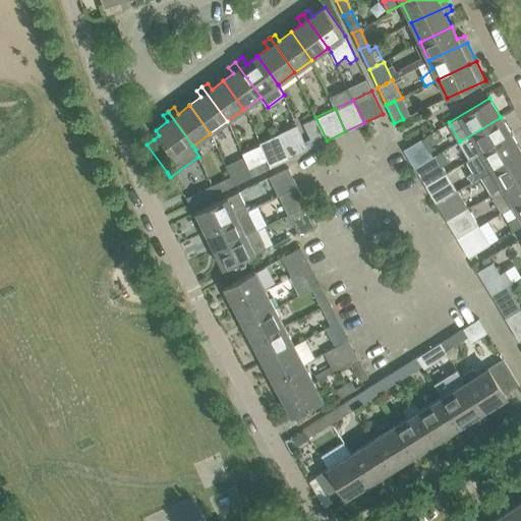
[(311,138),(305,140),(309,149),(327,140),(315,117),(303,123),(311,138)]
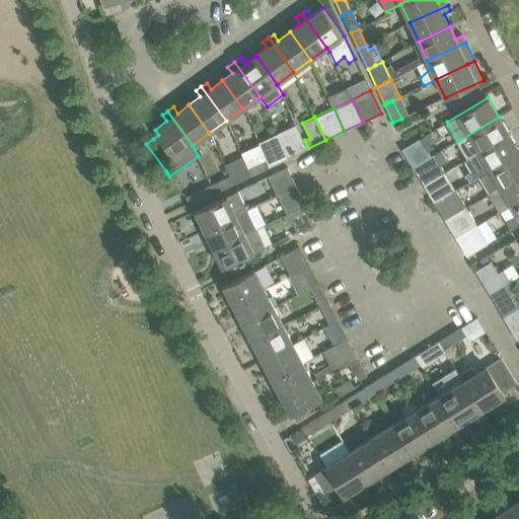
[(499,117),(458,141),(468,158),(463,160),(464,161),(510,134),(499,117)]
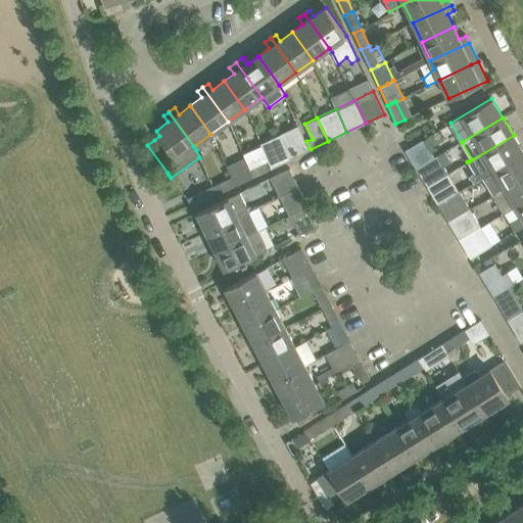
[(297,126),(279,134),(281,138),(282,137),(291,158),(311,149),(306,141),(305,142),(298,129),(297,126)]
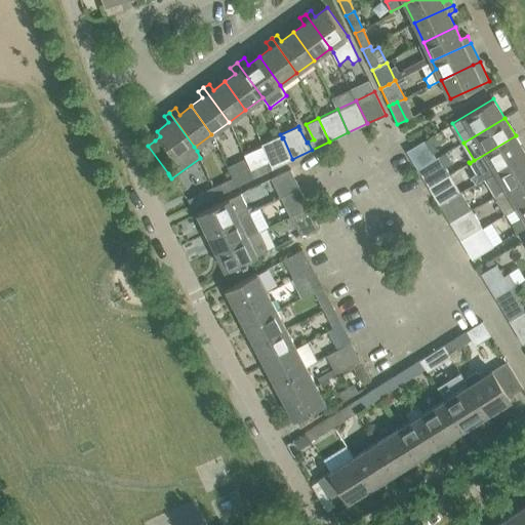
[(280,134),(263,144),(271,160),(274,167),(292,159),(283,137),(282,138),(280,134)]
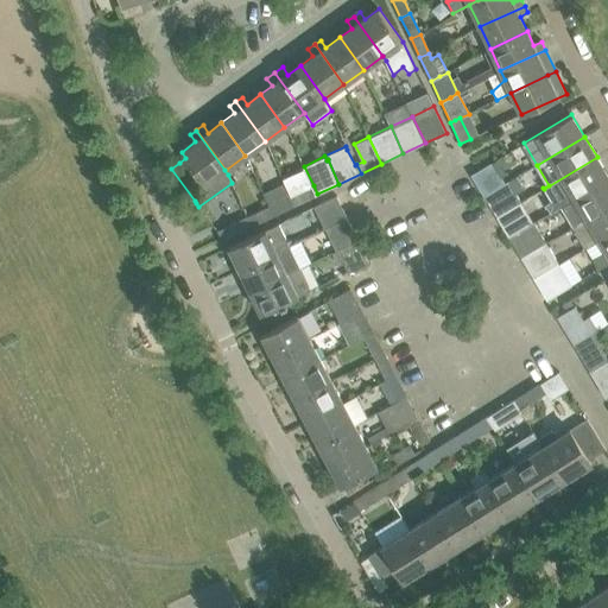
[(607,175),(597,157),(544,189),(550,201),(544,204),(550,214),(561,208),(559,207),(607,177),(607,175)]
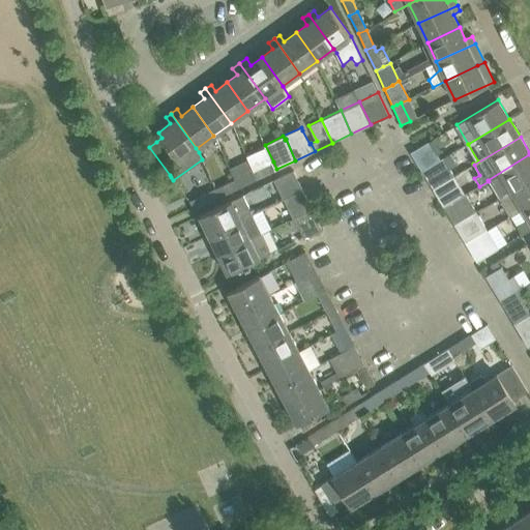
[(421,172),(440,160),(429,141),(410,152),(416,164),(421,172)]
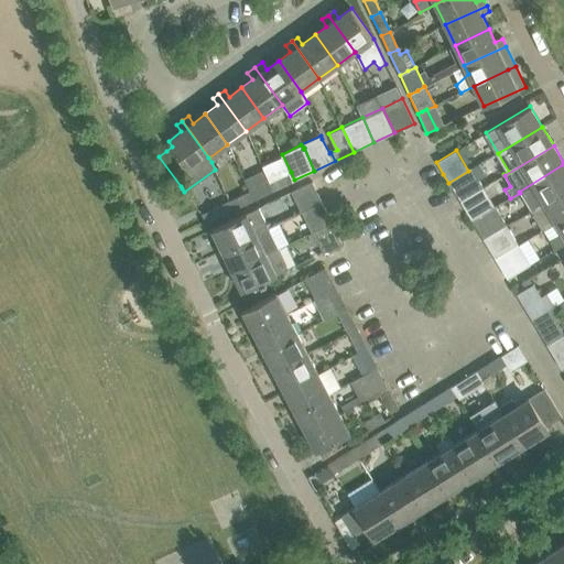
[(563,164),(519,192),(520,193),(531,212),(563,192),(563,164)]
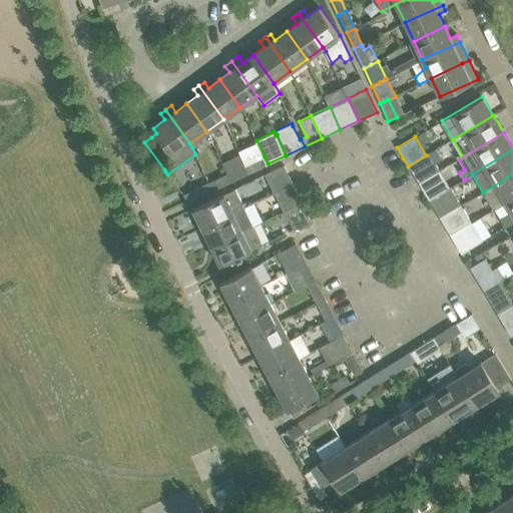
[(426,155),(408,166),(419,183),(426,179),(426,178),(440,170),(430,153),(426,155)]
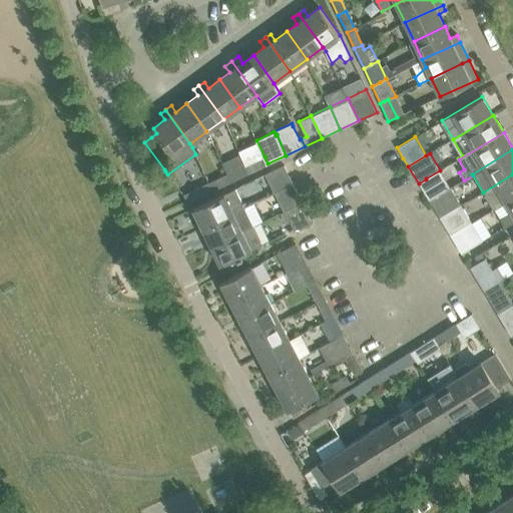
[(239,155),(222,162),(227,173),(231,181),(249,172),(246,165),(244,166),(239,155)]
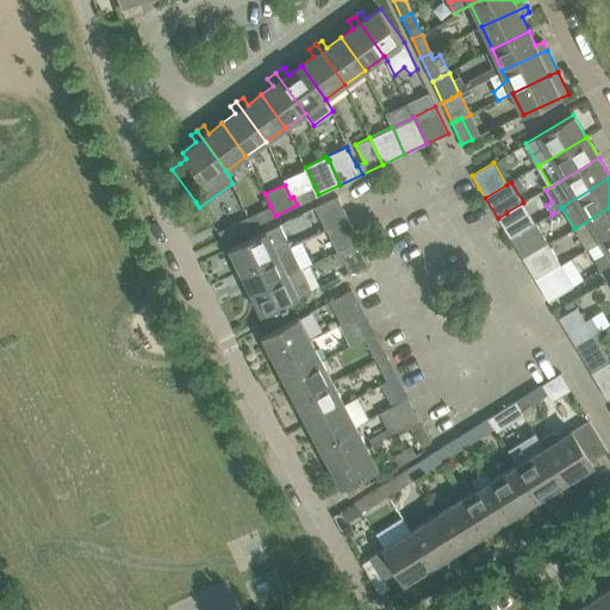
[(315,186),(293,197),(297,205),(318,194),(315,186)]
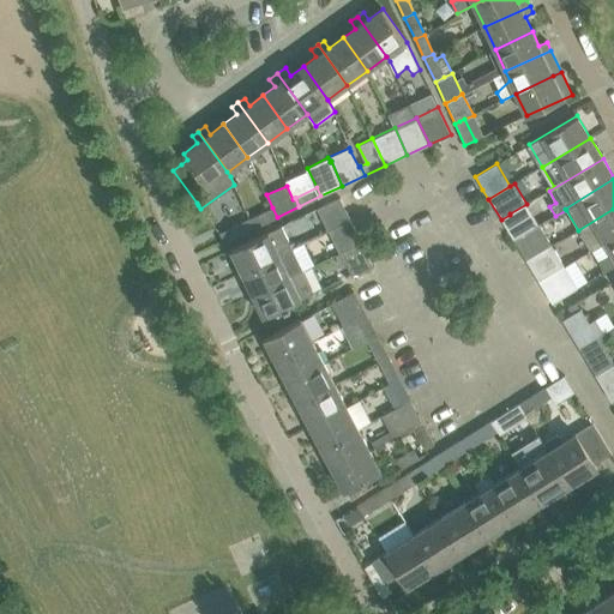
[(338,198),(317,209),(327,232),(350,221),(338,198)]
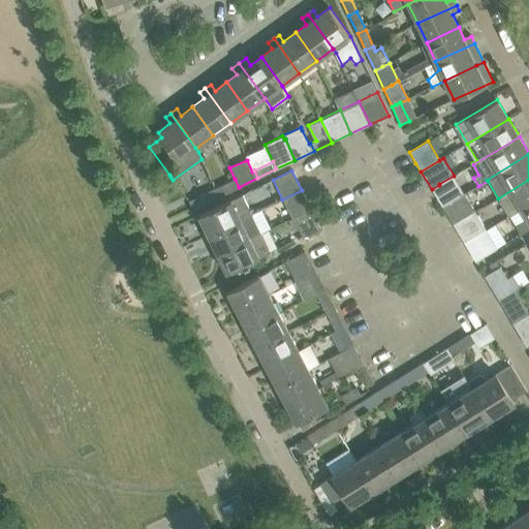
[(215,189),(219,196),(239,187),(235,179),(215,189)]
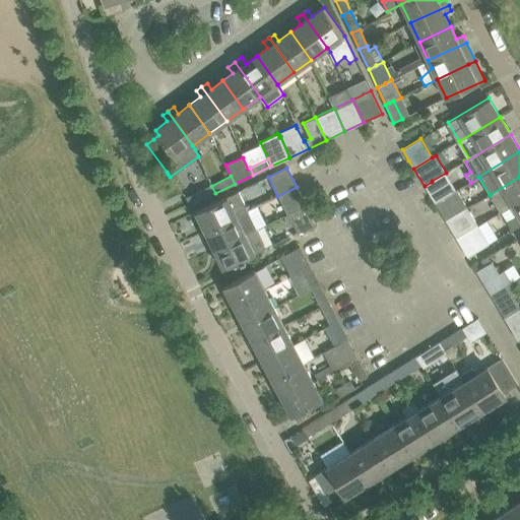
[(519,177),(490,195),(500,213),(513,205),(519,200),(519,177)]
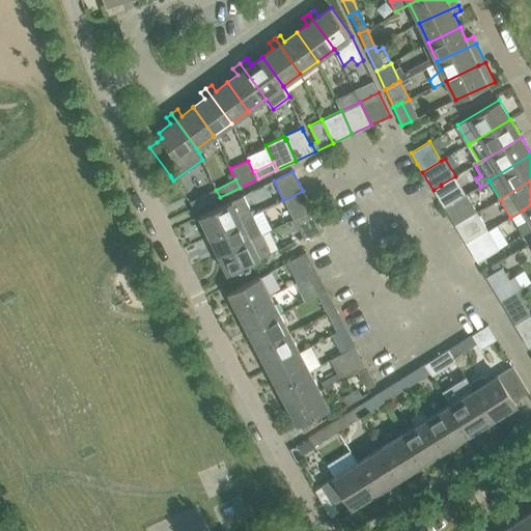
[(444,207),(459,199),(453,189),(446,193),(441,186),(434,190),(444,207)]
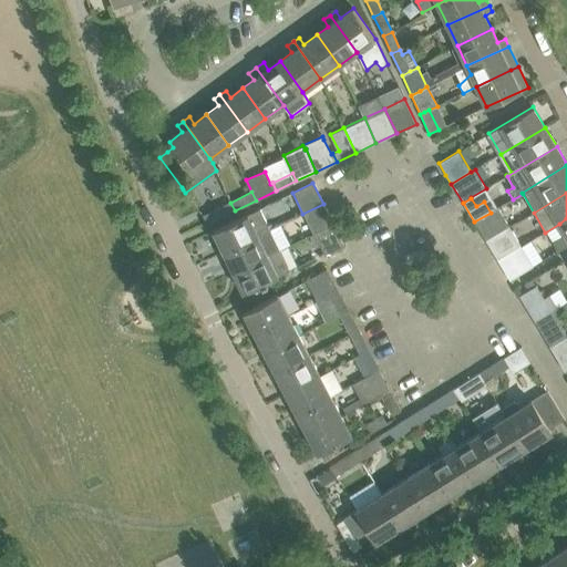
[(230,203),(203,216),(208,224),(235,210),(230,203)]
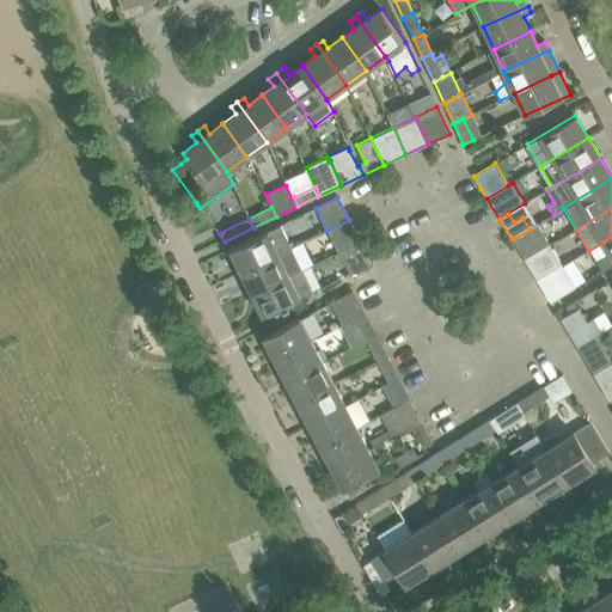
[(349,220),(326,231),(337,252),(360,242),(349,220)]
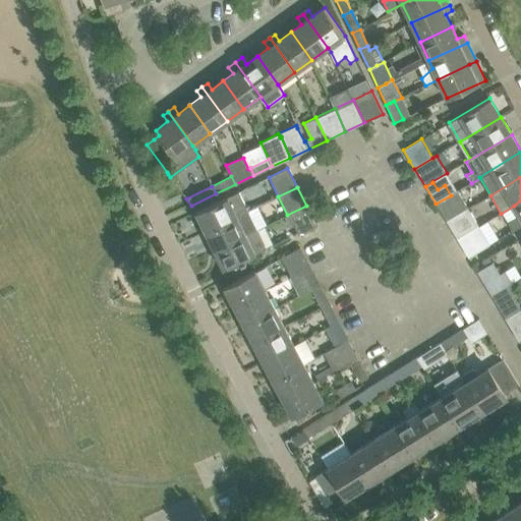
[(239,190),(196,212),(206,231),(248,211),(239,190)]
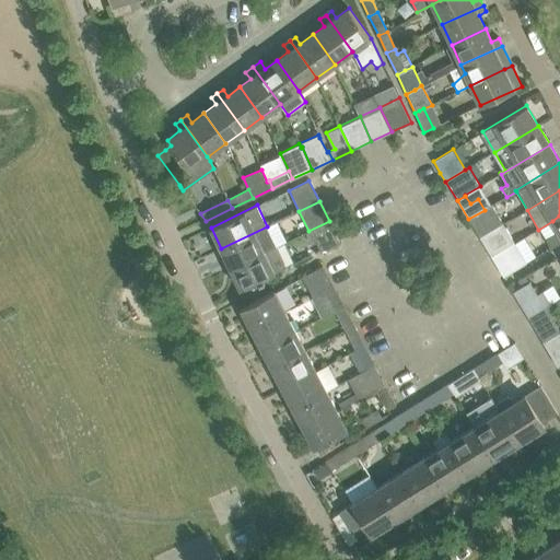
[(468,219),(479,238),(502,224),(491,206),(485,210),(468,219)]
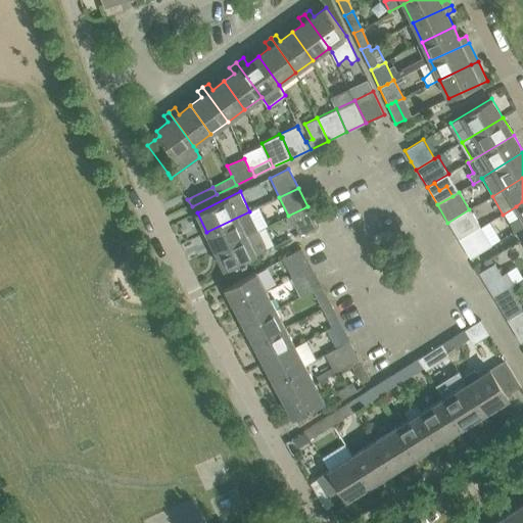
[(521,216),(510,223),(515,232),(522,226),(522,201),(516,206),(521,216)]
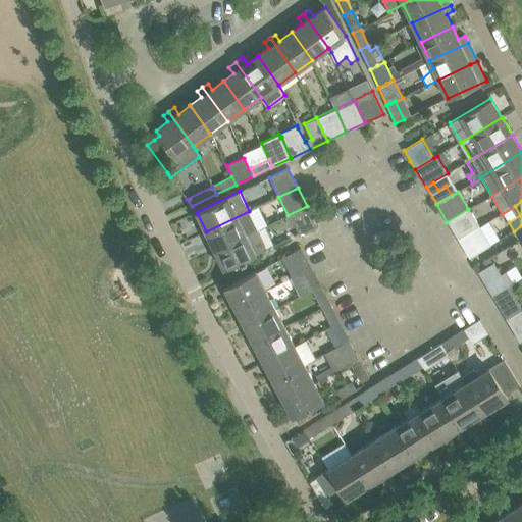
[(307,206),(288,215),(299,210),(308,228),(316,224),(307,206)]
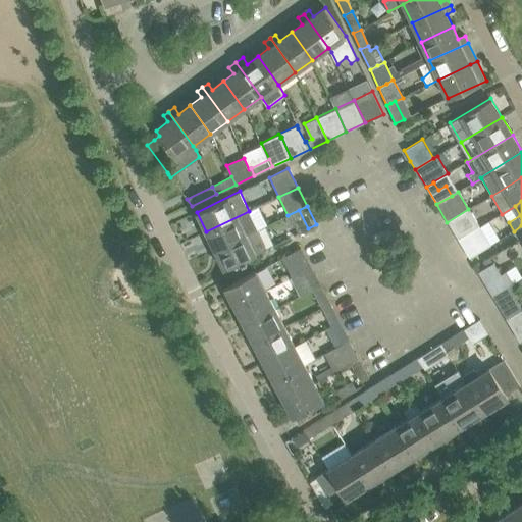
[(468,209),(447,222),(458,241),(479,227),(468,209)]
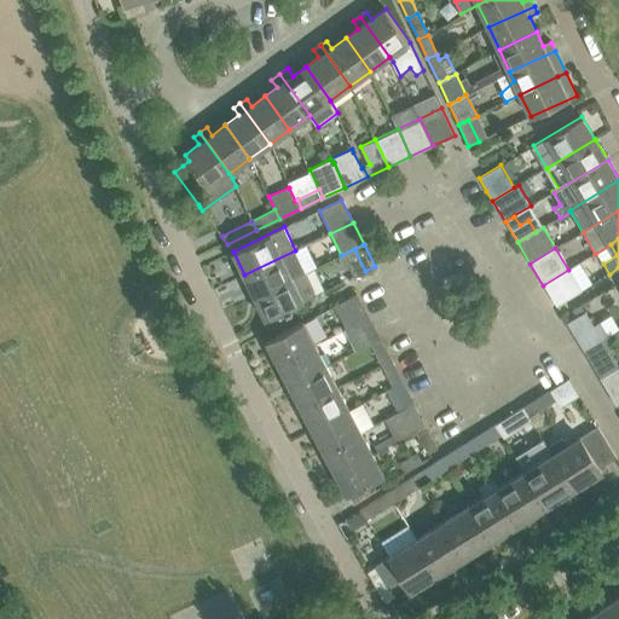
[(295,250),(244,275),(255,296),(306,272),(295,250)]
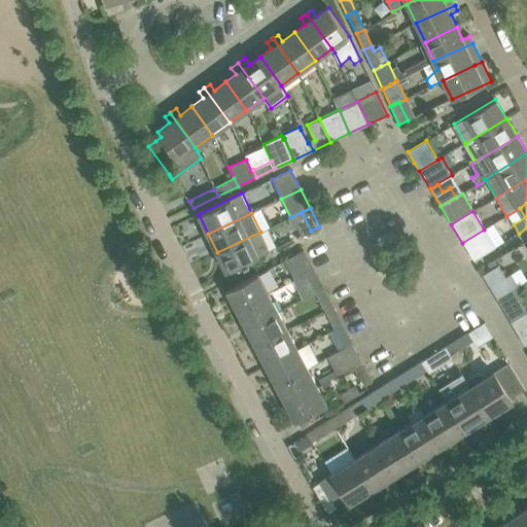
[(484,230),(462,243),(473,260),(495,247),(484,230)]
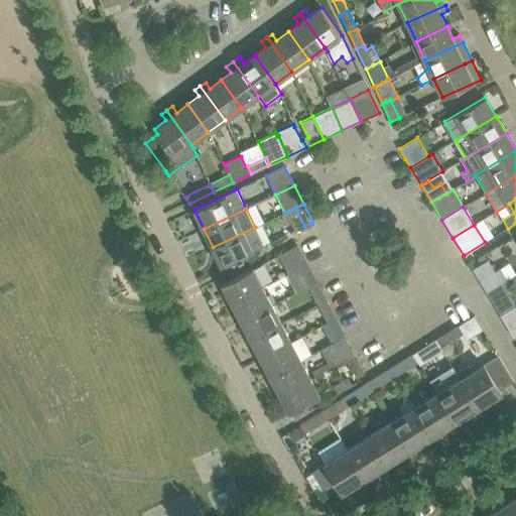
[(255,227),(213,247),(222,266),(238,258),(239,259),(244,257),(243,256),(264,245),(255,227)]
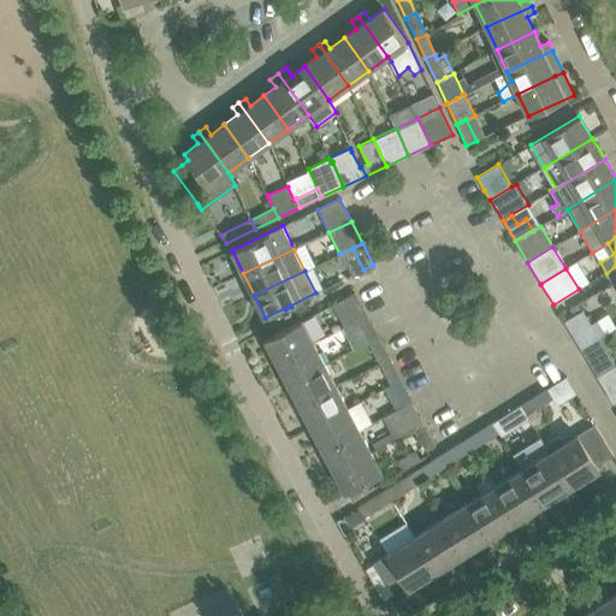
[(341,327),(342,329),(366,317),(353,292),(344,297),(351,311),(356,320),(341,327)]
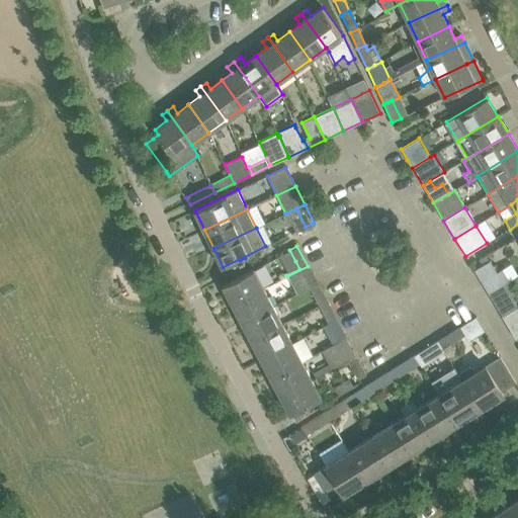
[(490,261),(473,270),(488,293),(509,281),(501,269),(497,272),(490,261)]
